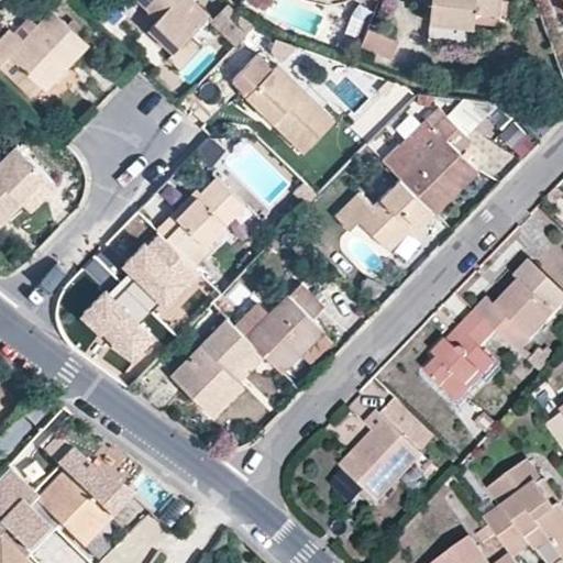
[(62,0),(39,2),(50,12),(52,9),(53,10),(62,0)]
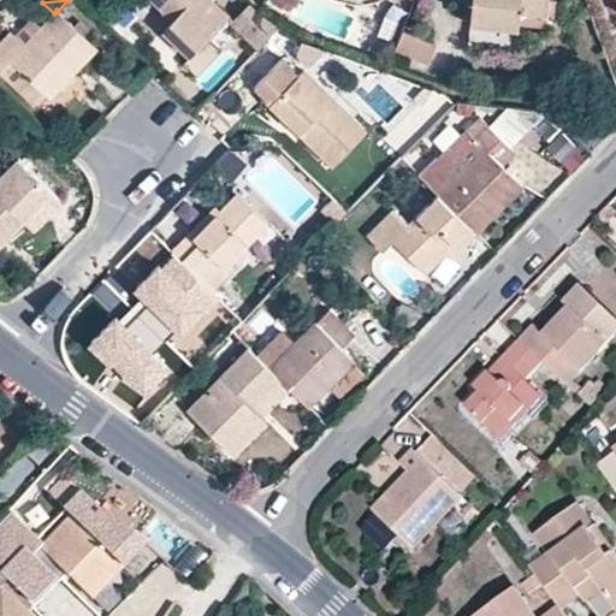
[(150,18),(163,28),(172,18),(155,0),(144,0),(143,3),(154,15),(150,18)]
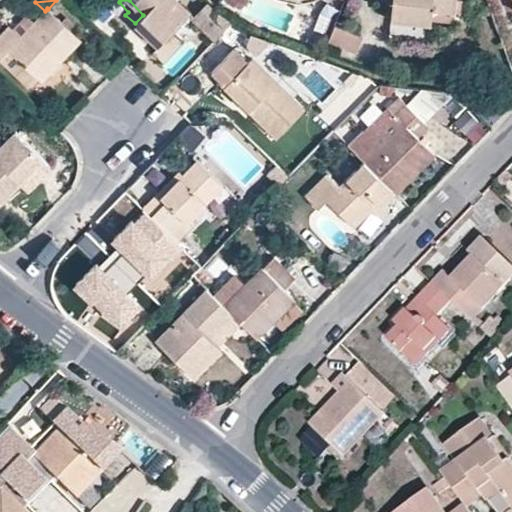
[(129,0),(143,15),(135,23),(157,46),(153,51),(163,61),(181,41),(171,31),(188,12),(175,0),(129,0)]
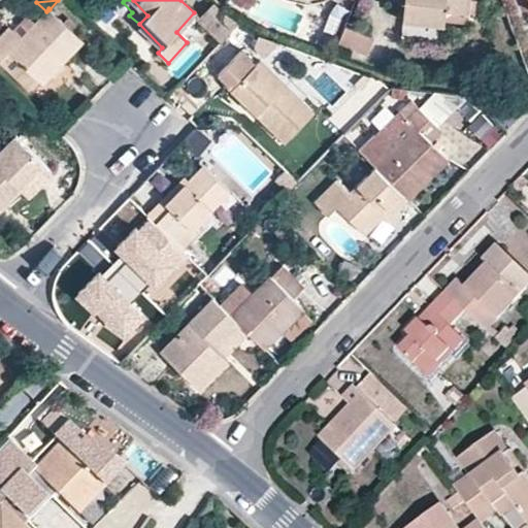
[(240,21),(222,8),(212,0),(209,0),(192,18),(219,42),(240,21)]
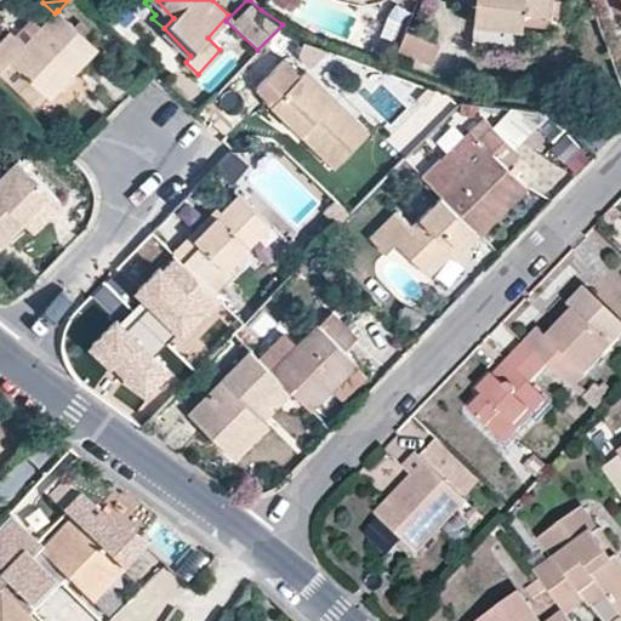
[(474,0),(471,46),(517,51),(523,11),(550,13),(551,0),(474,0)]
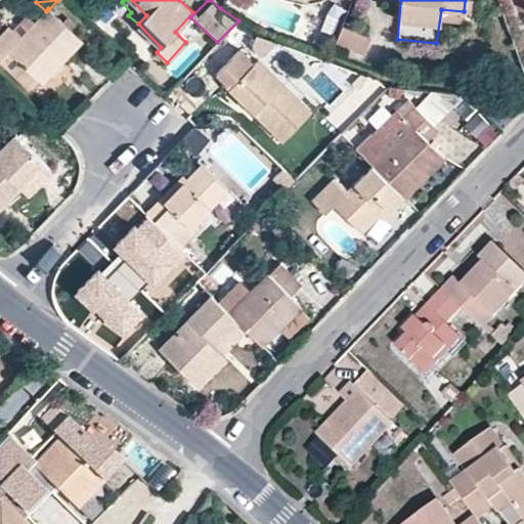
[(0,58),(8,50),(37,80),(40,82),(81,39),(49,9),(48,8),(46,11),(20,38),(9,28),(0,38),(0,58)]
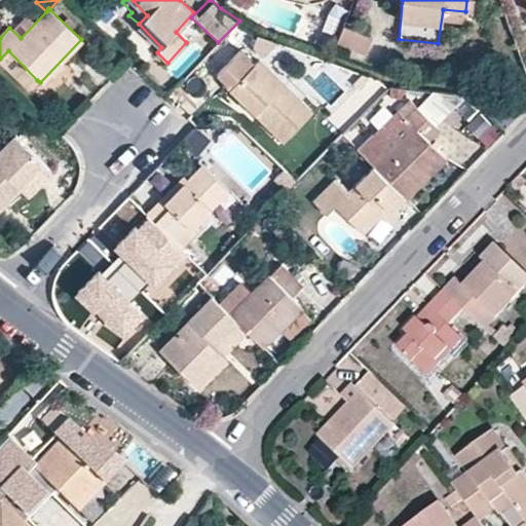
[(382,39),(343,23),(336,41),(375,58),(382,39)]
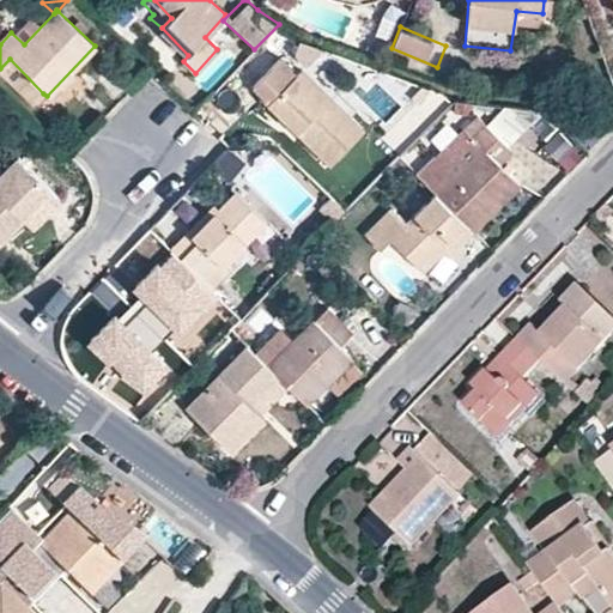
[(0,76),(31,107),(43,93),(10,59),(0,68),(0,76)]
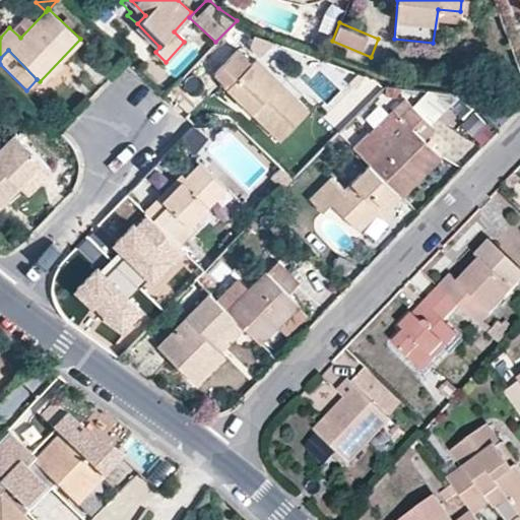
[(226,89),(280,139),(307,110),(253,60),(251,63),(237,50),(214,73),(229,86),(226,89)]
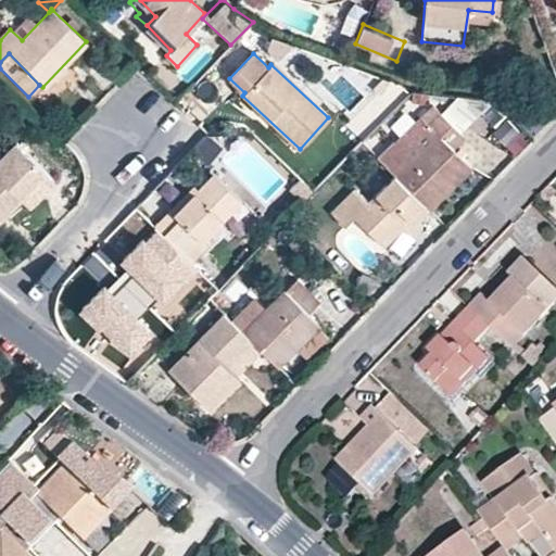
[(411,91),(406,95),(416,104),(446,104),(450,96),(411,91)]
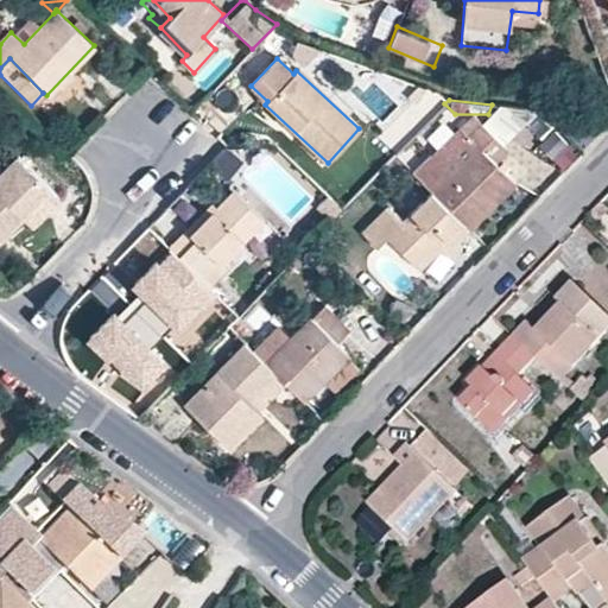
[(458,127),(413,172),(432,191),(463,221),(469,227),(514,182),(493,162),(506,147),(480,122),(468,134),(458,127)]
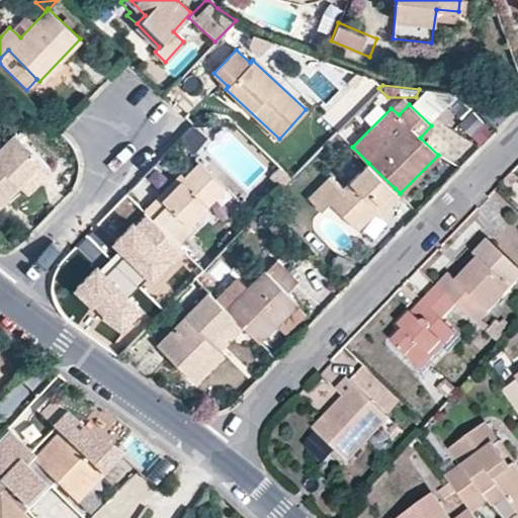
[(460,126),(484,146),(495,131),(471,112),(460,126)]
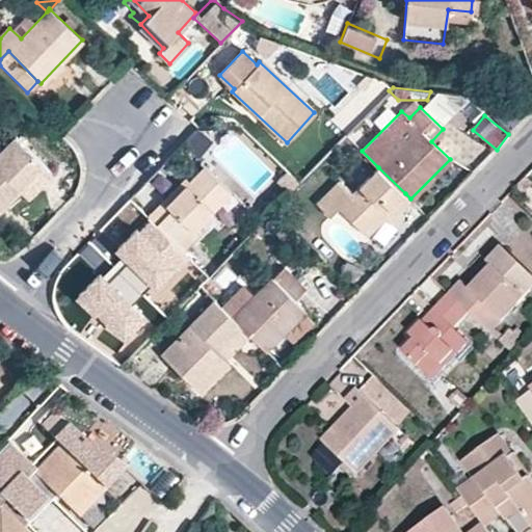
[(0,205),(19,187),(43,163),(15,136),(0,151),(0,205)]
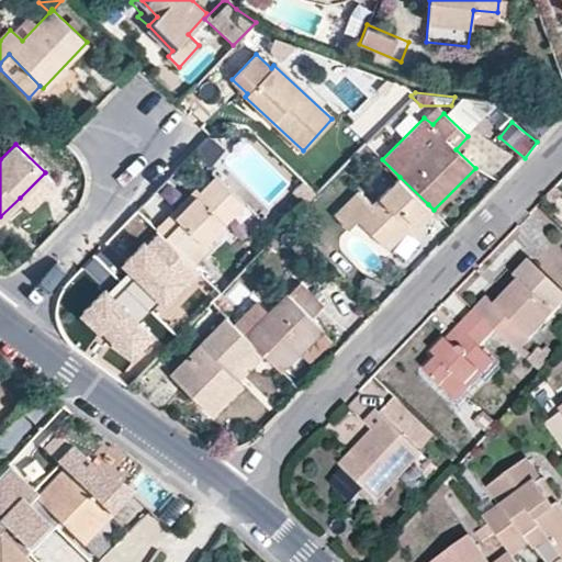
[(55,183),(45,172),(20,198),(29,209),(55,183)]
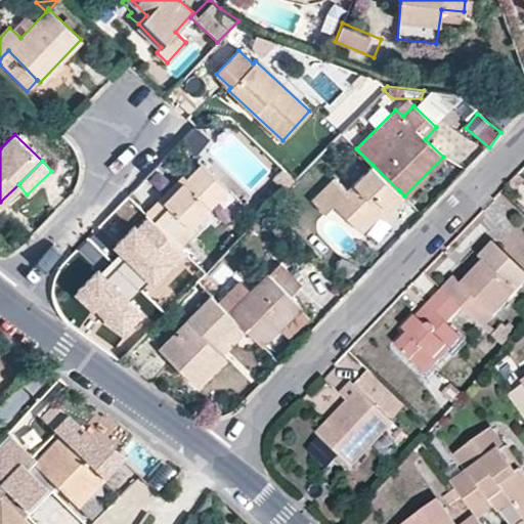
[(146,213),(154,219),(162,228),(176,213),(190,226),(227,188),(203,164),(165,202),(161,197),(146,213)]
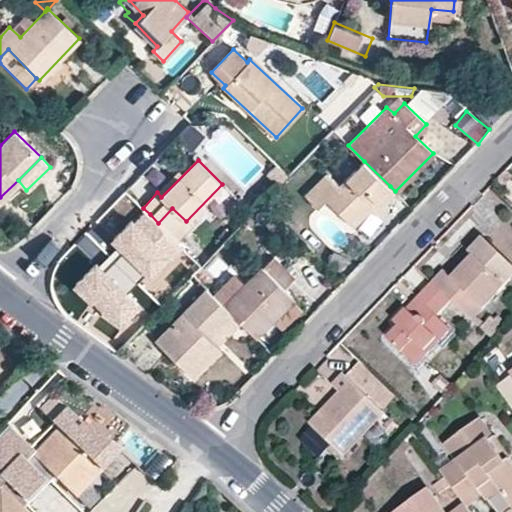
[(390,186),(364,161),(339,186),(326,174),(305,195),(318,208),(326,200),(352,225),(368,208),(390,186)]
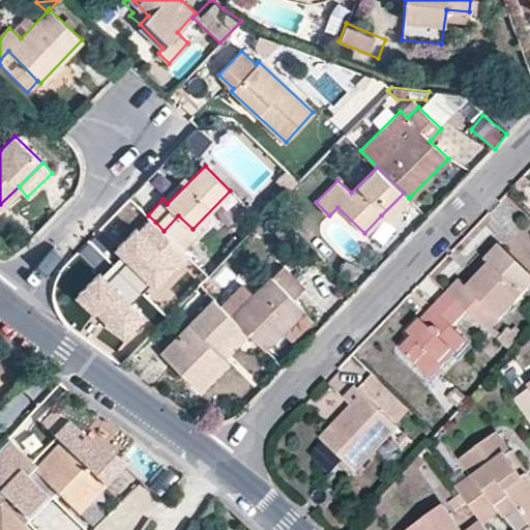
[(409,198),(404,193),(381,215),(387,221),(409,198)]
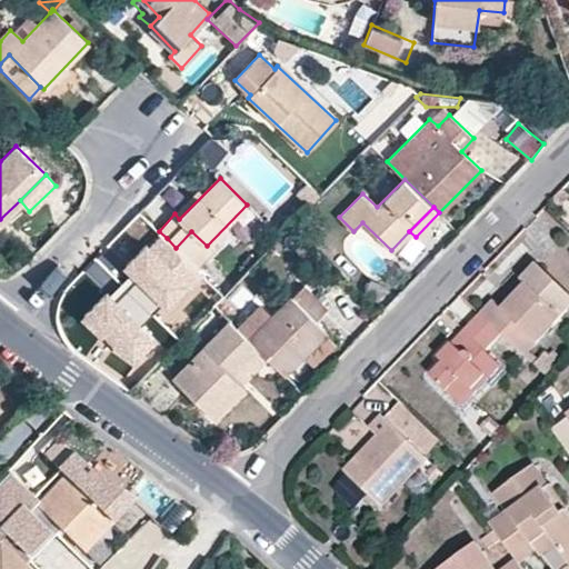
[(207,278),(176,248),(167,238),(153,251),(160,258),(141,277),(132,268),(109,292),(125,308),(103,330),(131,356),(153,333),(143,323),(166,300),(176,310),(207,278)]
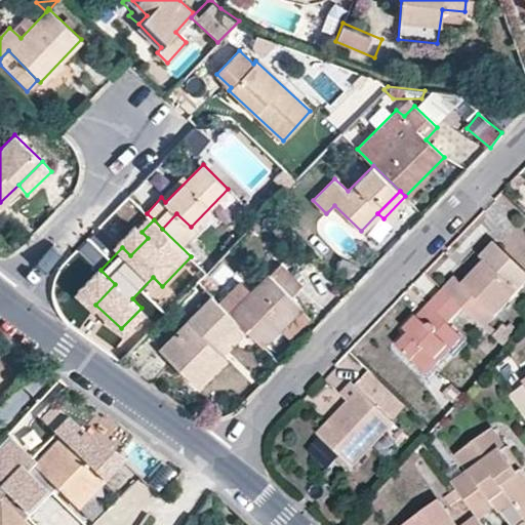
[(524,283),(524,271),(495,242),(480,258),(485,263),(517,292),(524,283)]
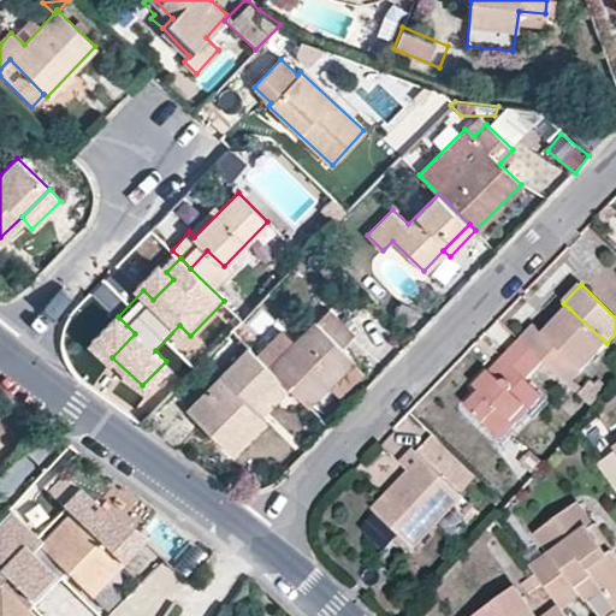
[(520,339),(543,361),(567,384),(606,343),(569,308),(543,335),(533,325),(520,339)]
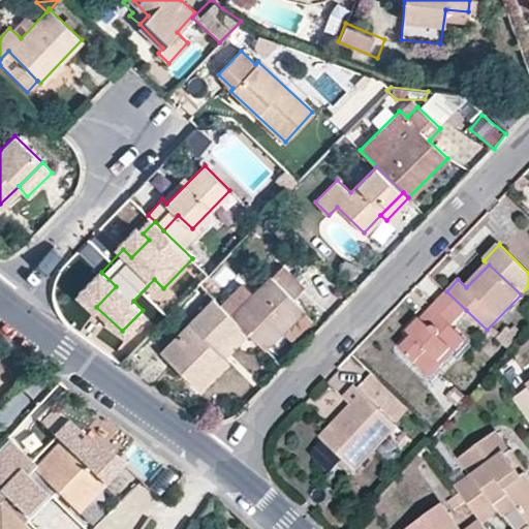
[(281,267),(254,293),(231,316),(240,324),(249,334),(266,348),(282,331),(303,309),(304,308),(293,298),(304,286),(281,267)]
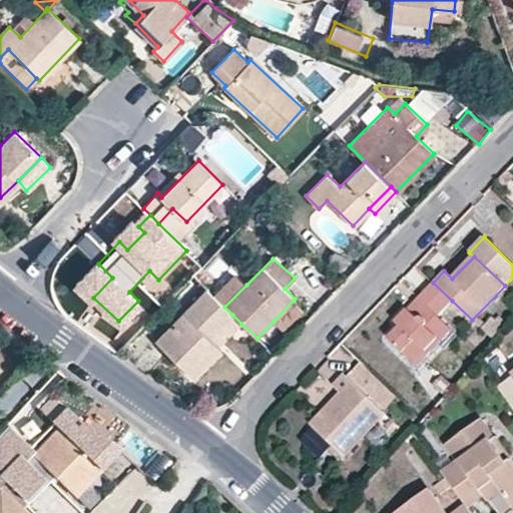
[(138,301),(158,280),(149,271),(129,292),(138,301)]
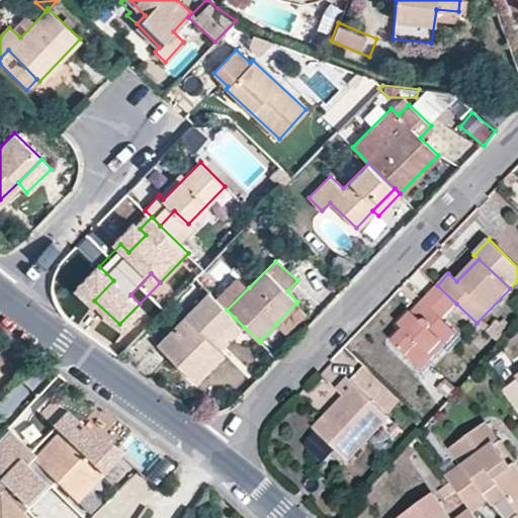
[(227,310),(249,287),(238,277),(216,298),(227,310)]
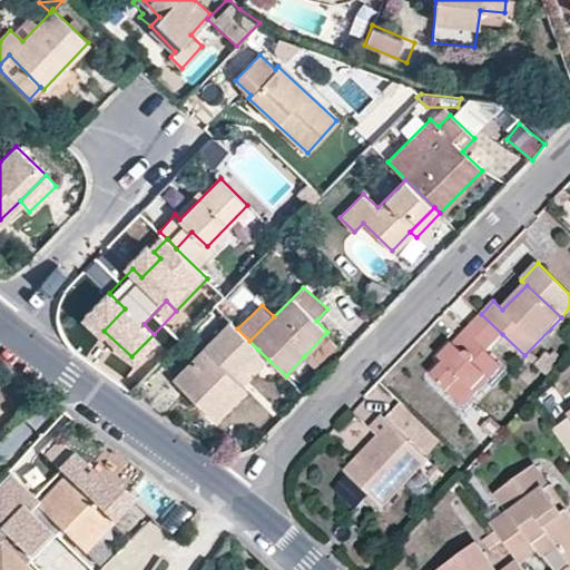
[(502,334),(481,314),(463,331),(470,337),(458,350),(451,345),(439,356),(445,363),(431,376),(444,390),(458,375),(472,389),(484,376),(489,380),(501,367),(484,351),(502,334)]
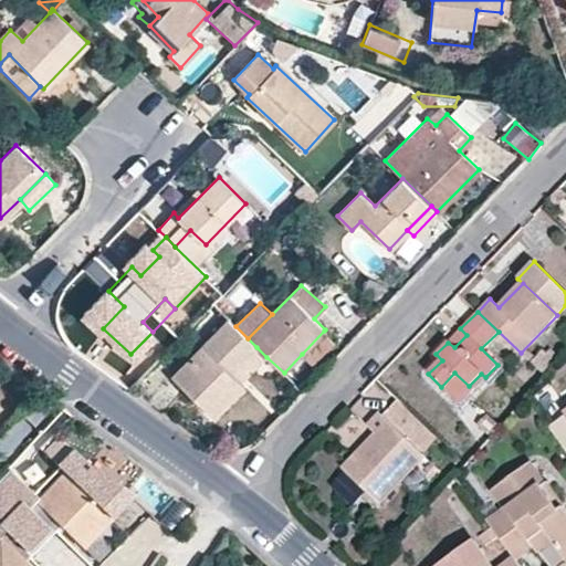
[(236,326),(228,318),(173,376),(212,416),(244,385),(240,383),(231,374),(257,347),(248,338),(236,326)]
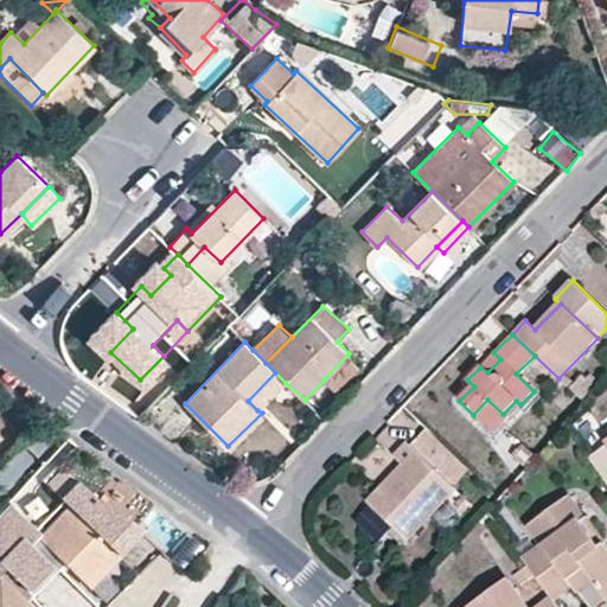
[(500,359),(493,352),(480,368),(487,372),(500,359)]
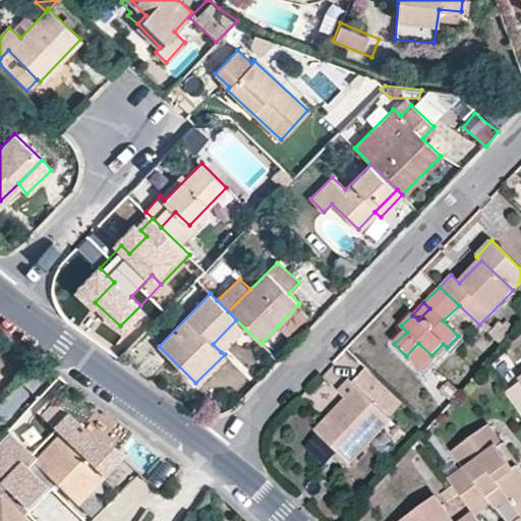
[(307,314),(298,304),(278,326),(288,335),(307,314)]
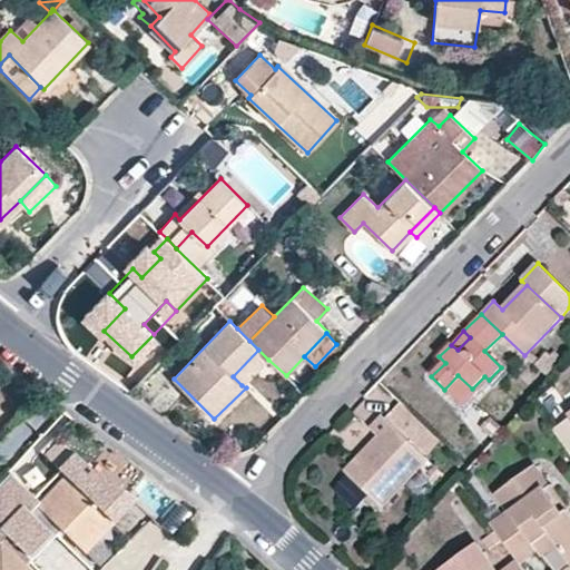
[(268,360),(258,350),(233,376),(242,385),(268,360)]
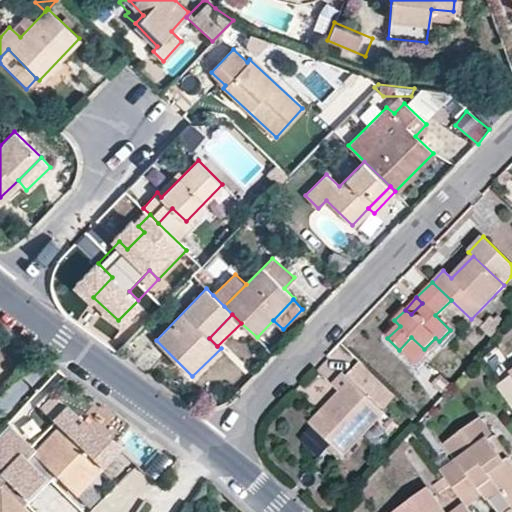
[(411,337),(399,350),(415,366),(439,341),(435,338),(424,349),(411,337)]
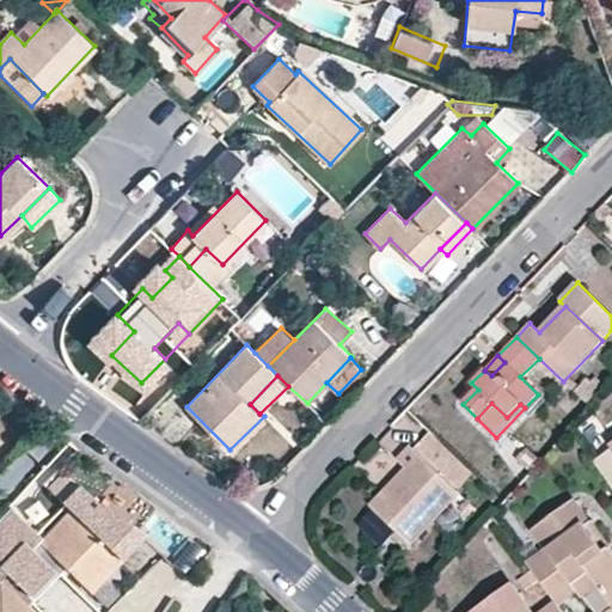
[(450,452),(433,435),(416,452),(433,470),(450,452)]
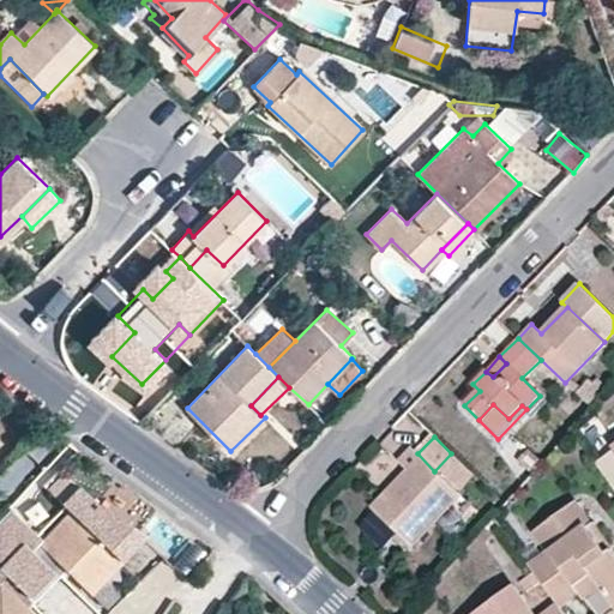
[(613,445),(613,446),(613,450),(597,462),(613,483),(613,445)]
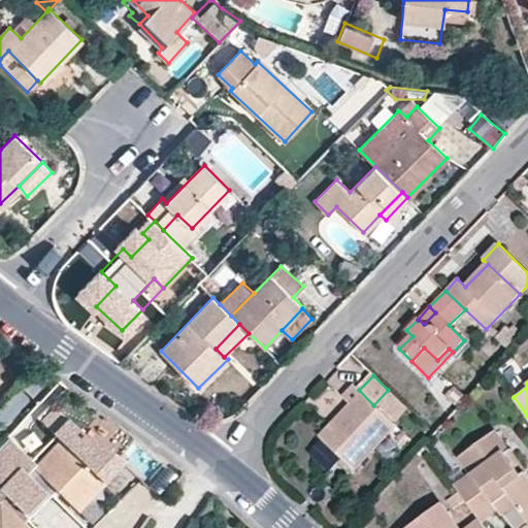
[(353,470),(395,427),(373,405),(359,390),(355,386),(343,398),(353,406),(334,425),(333,423),(319,437),(323,441),(311,453),(326,467),(337,456),(353,470)]
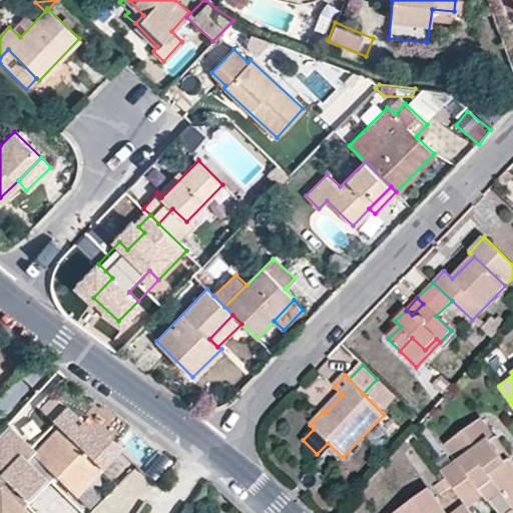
[(433,385),(444,396),(453,386),(442,375),(433,385)]
